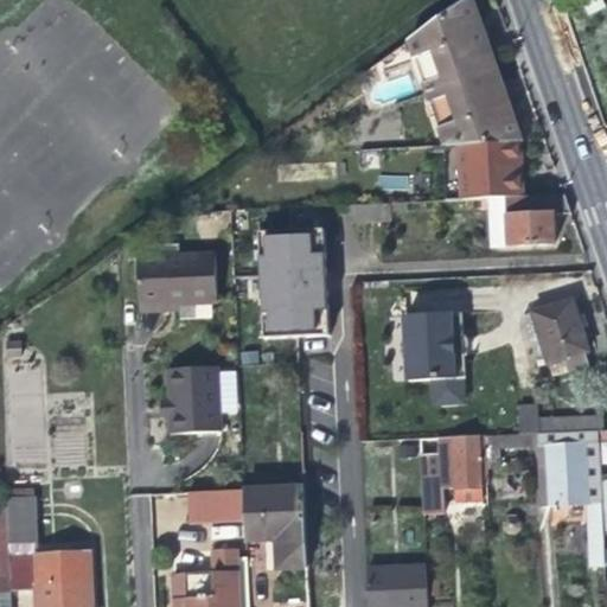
[(414,50),(426,84),(489,50),(483,31),(474,7),(414,50)]
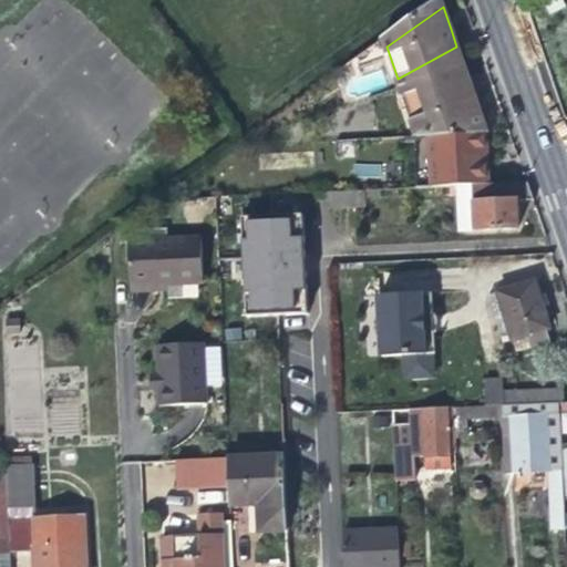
[(398,79),(401,90),(464,69),(456,47),(398,79)]
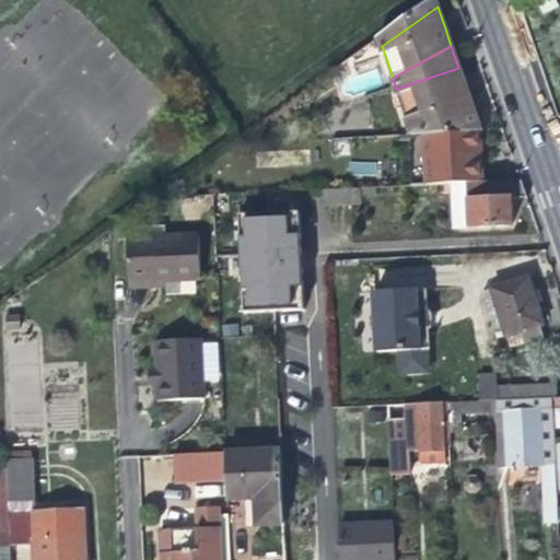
[(468,97),(458,68),(396,89),(412,135),(424,133),(478,130),(480,130),(468,97)]
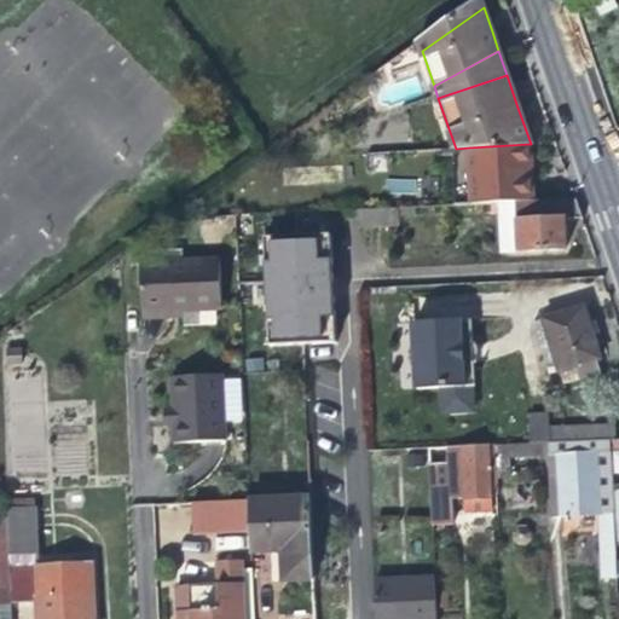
[(473,202),(503,201),(519,201),(532,200),(530,171),(528,144),(469,148),(473,202)]
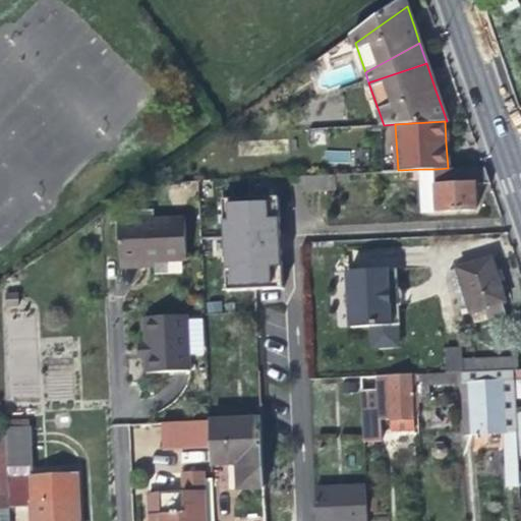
[(437,169),(439,210),(477,208),(477,183),(491,183),(485,166),(448,168),(437,169)]
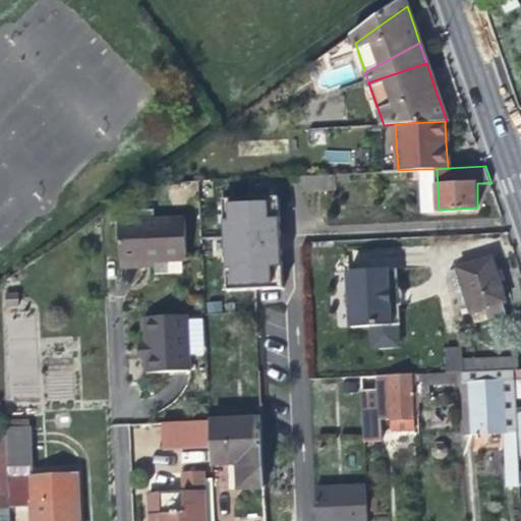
[(424,210),(439,210),(437,169),(423,169),(424,210)]
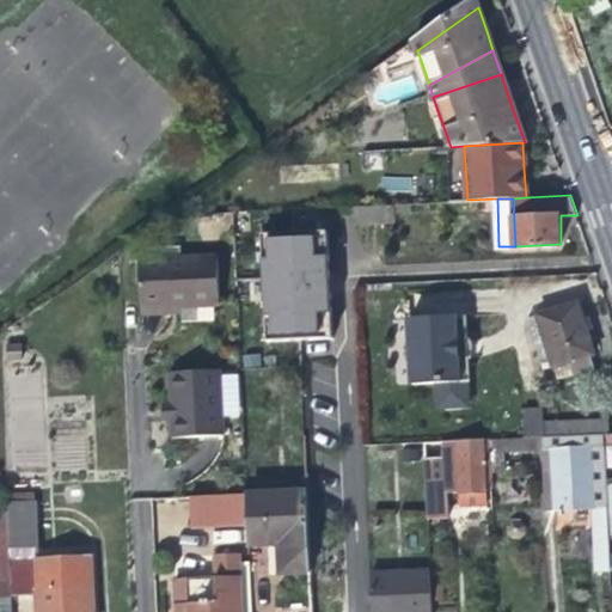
[(385,204),(354,207),(355,221),(386,220),(385,204)]
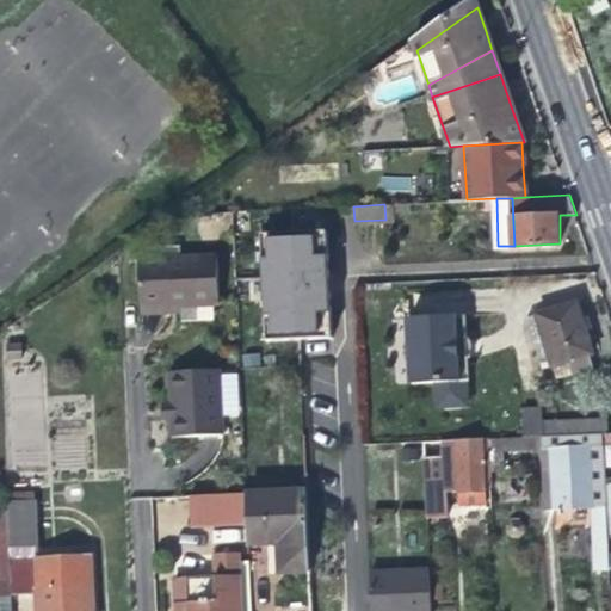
[(327,232),(261,235),(266,343),(332,339),(331,294),(326,295),(326,288),(325,277),(329,277),(327,232)]
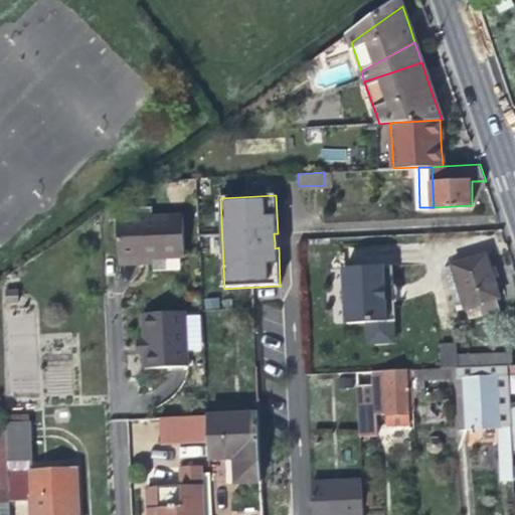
[(117,219),(119,262),(151,260),(184,259),(182,216),(117,219)]
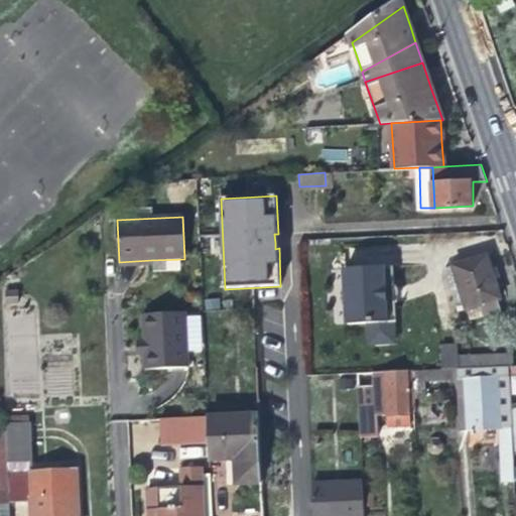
[(465,305),(467,310),(480,306),(484,316),(501,309),(498,300),(502,298),(496,278),(488,256),(453,267),(465,305)]
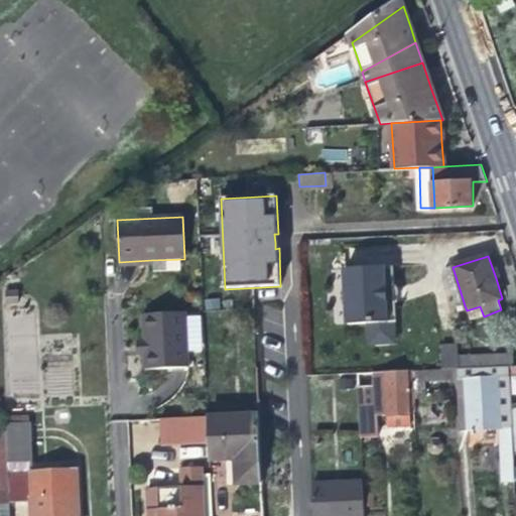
[(151,260),(119,262),(120,271),(140,270),(152,270),(151,260)]
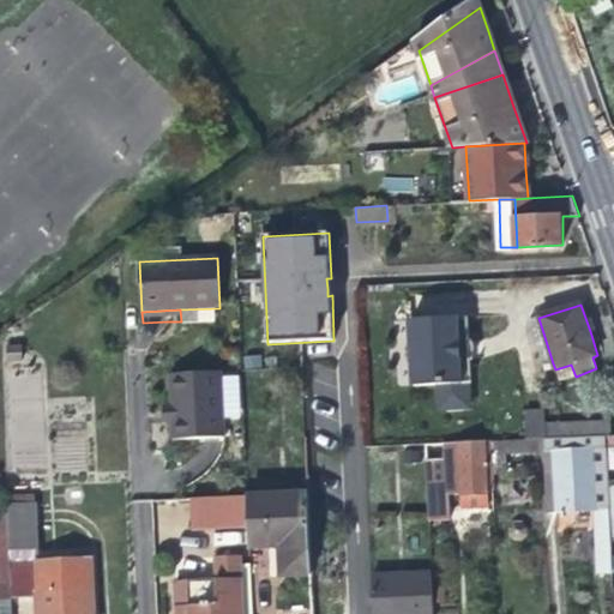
[(438,319),(413,320),(416,386),(473,384),(471,360),(463,360),(462,342),(471,342),(470,318),(438,319)]
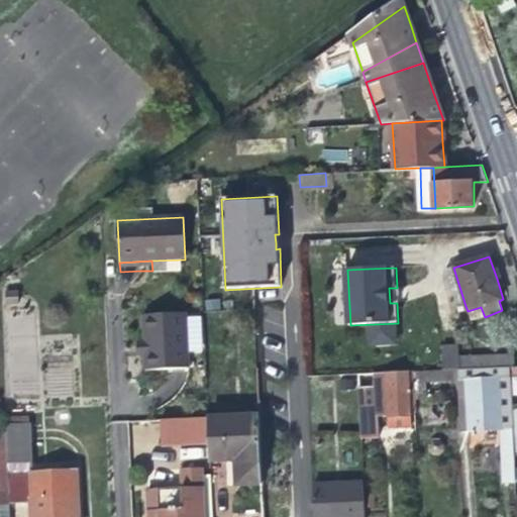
[(458,309),(466,306),(453,268),(446,270),(458,309)]
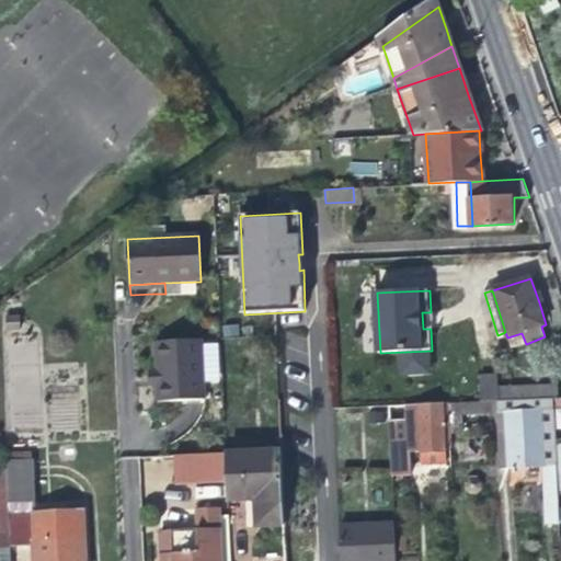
[(431,312),(422,312),(423,329),(431,329),(437,328),(436,311),(431,312)]
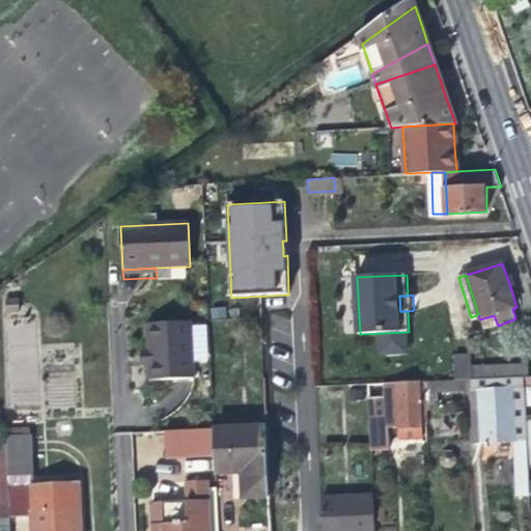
[(143,354),(144,383),(192,380),(189,323),(142,326),(143,354)]
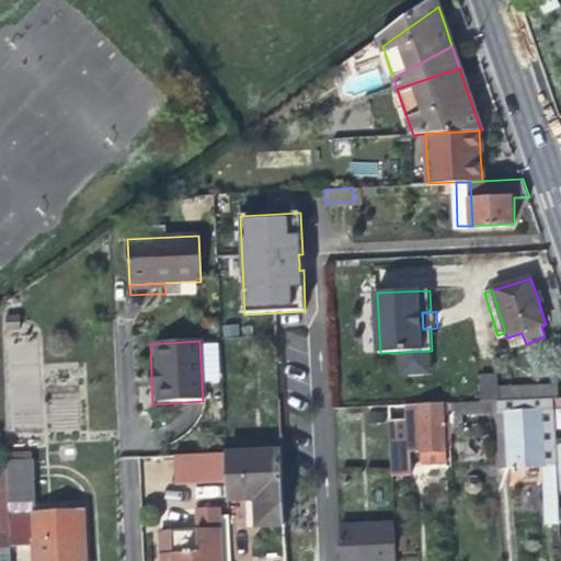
[(499,388),(497,376),(481,377),(482,402),(497,401),(506,401),(556,399),(560,399),(559,386),(499,388)]
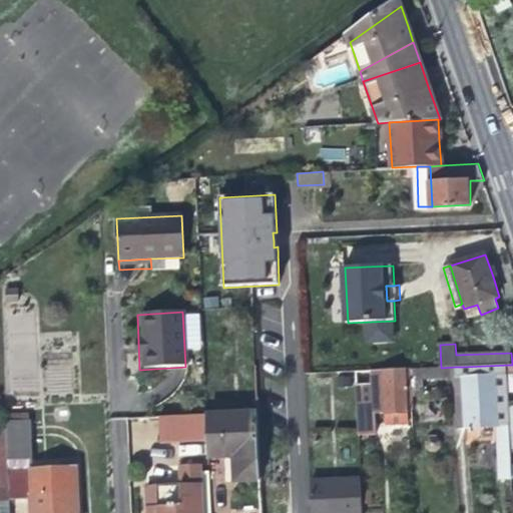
[(463,367),(466,429),(483,428),(496,427),(498,479),(512,479),(512,453),(509,407),(508,365),(463,367)]
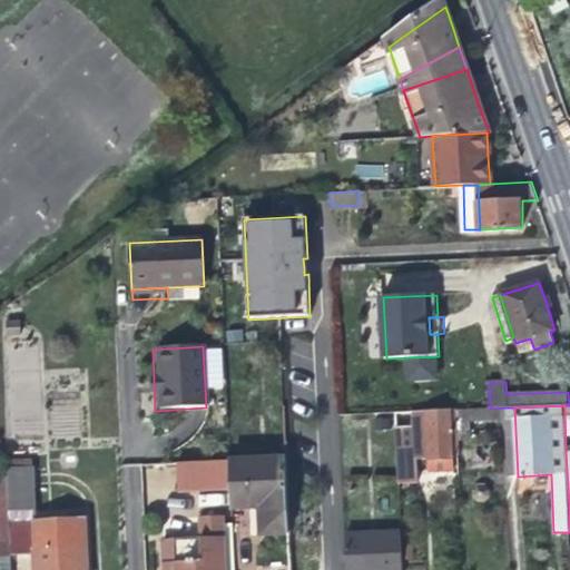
[(469,421),(507,419),(505,408),(490,409),(457,410),(457,421),(469,421)]
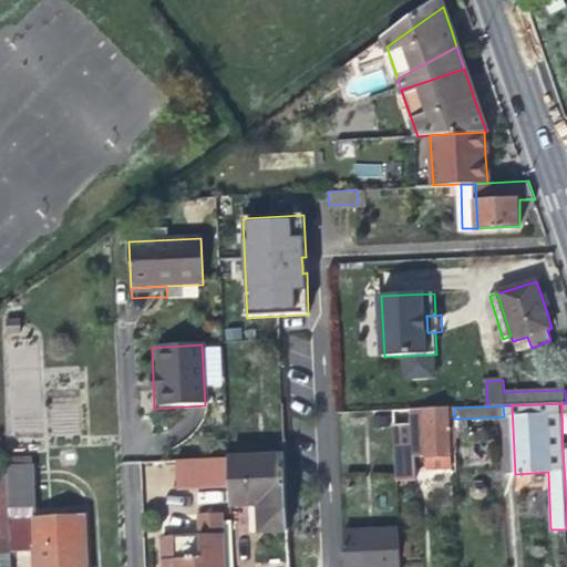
[(506,474),(515,474),(512,405),(503,405),(504,416),(506,474)]
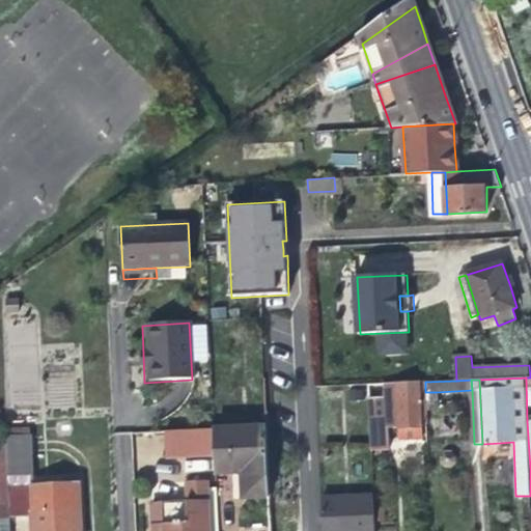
[(387,428),(398,427),(423,426),(421,383),(385,385),(384,385),(387,428)]
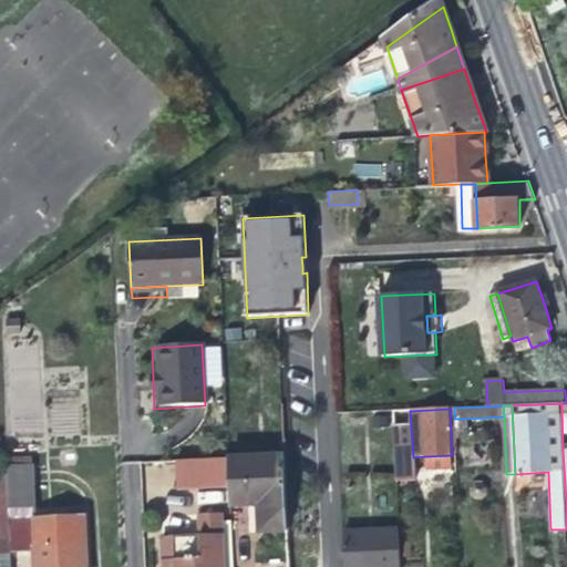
[(466,436),(466,419),(454,419),(455,437),(466,436)]
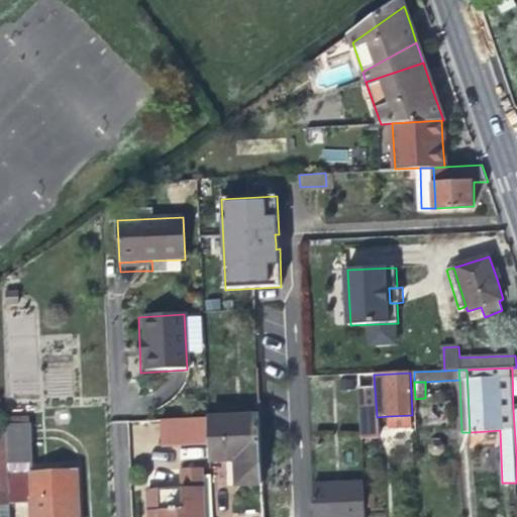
[(360,406),(363,439),(372,439),(371,406),(360,406)]
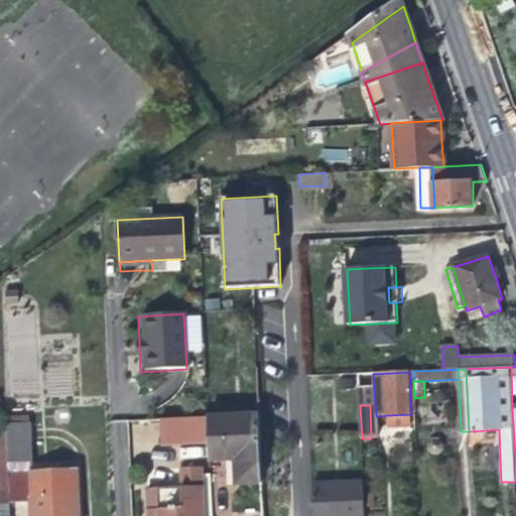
[(248,483),(262,482),(261,456),(259,413),(209,415),(210,440),(211,458),(234,456),(236,483),(248,483)]
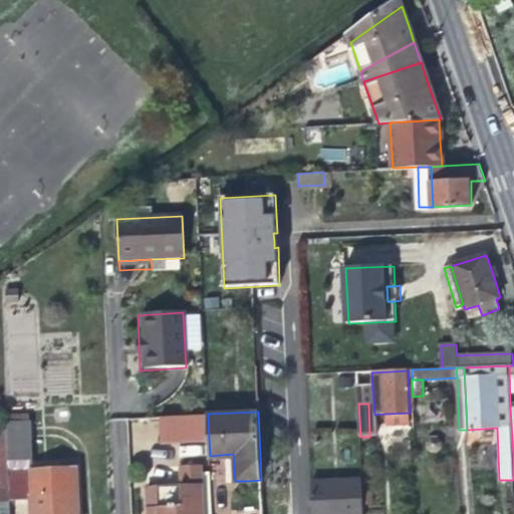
[(208,414),(208,413),(165,416),(166,442),(209,439),(208,414)]
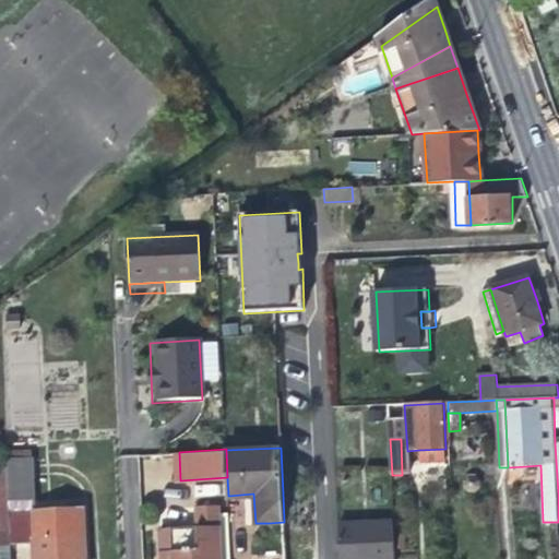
[(447,464),(445,449),(419,450),(420,465),(432,464),(447,464)]
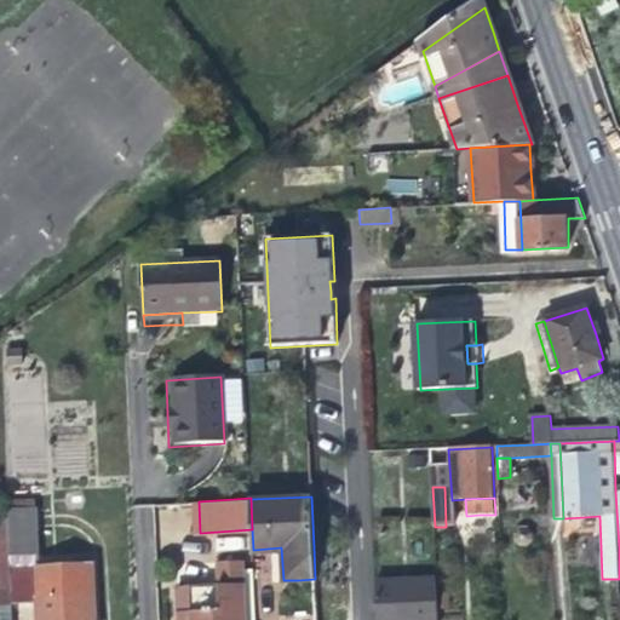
[(38,574),(35,512),(9,514),(10,540),(12,604),(39,603),(39,619),(96,619),(95,573),(53,575),(53,573),(38,574)]
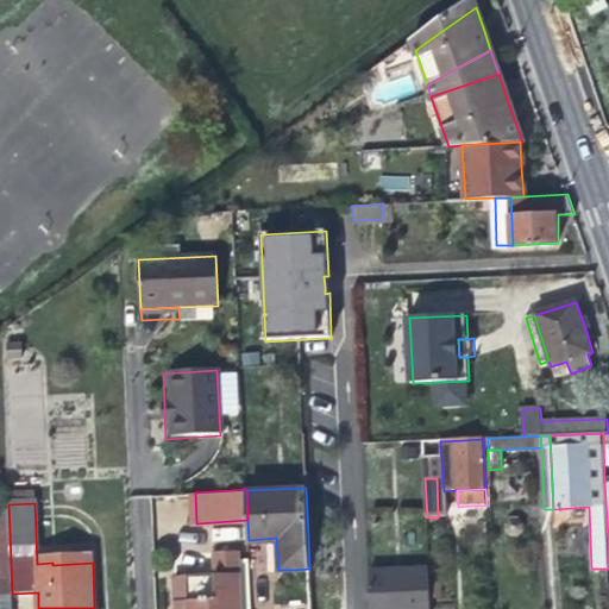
[(209,542),(243,539),(240,523),(208,527),(209,542)]
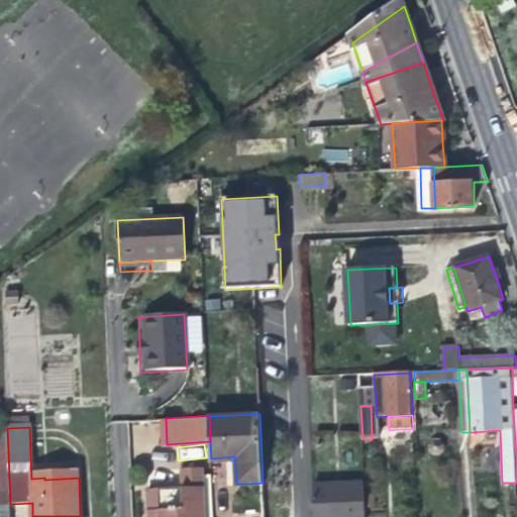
[(0,516),(10,516),(10,504),(8,450),(0,450),(0,516)]
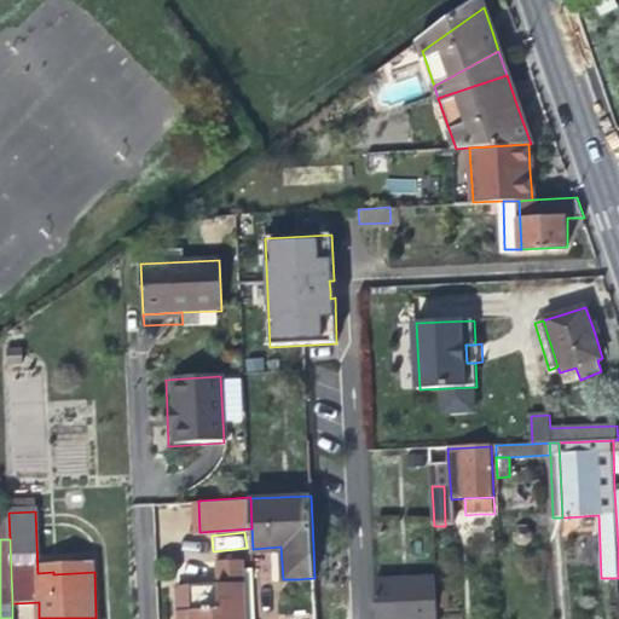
[(244,618),(241,560),(217,561),(218,585),(177,588),(177,618),(244,618)]
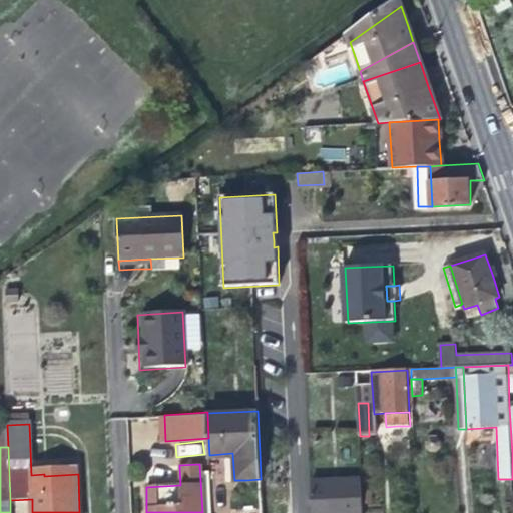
[(362,484),(312,487),(312,512),(363,512),(363,508),(362,484)]
